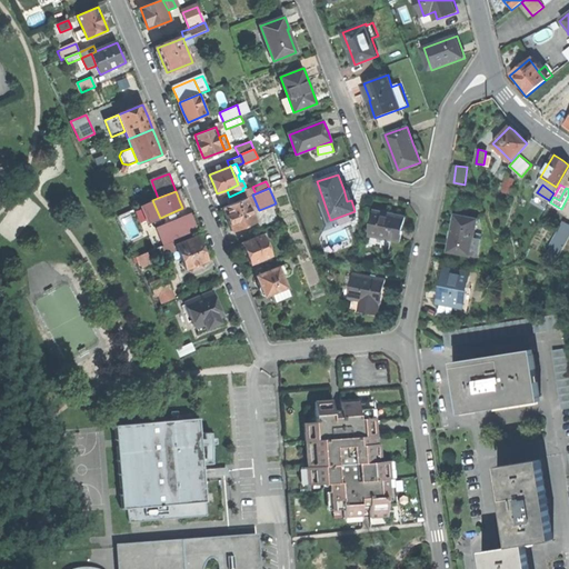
[(228,220),(232,231),(255,221),(246,199),(222,208),(228,220)]
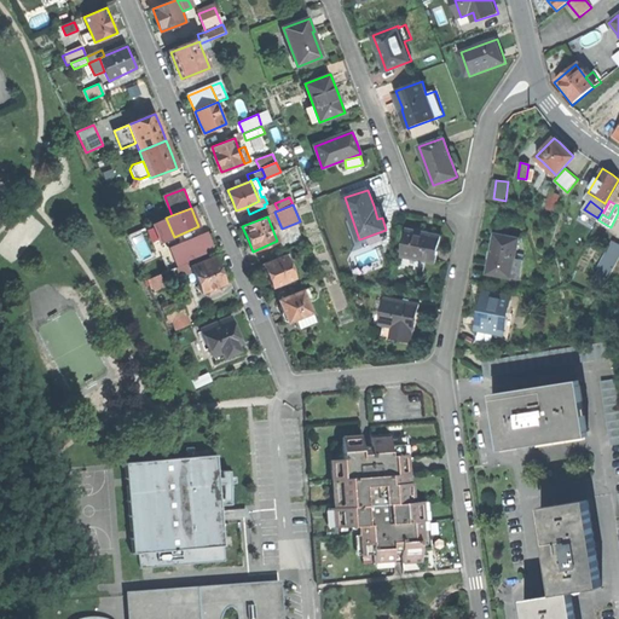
[(160,231),(169,226),(166,218),(156,223),(160,231)]
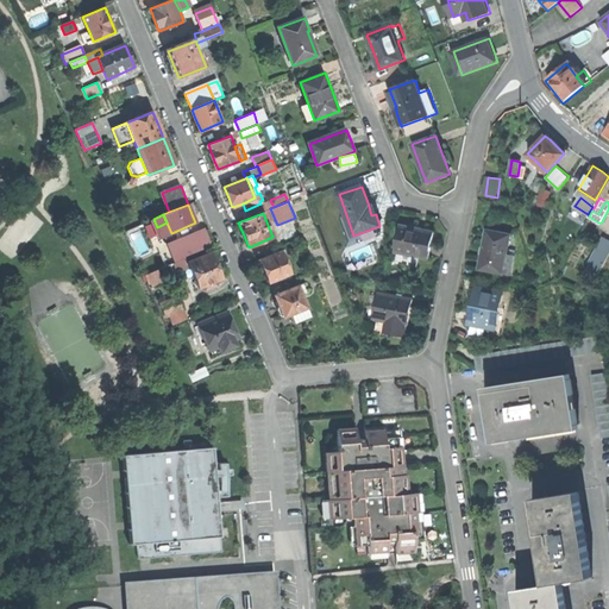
[(132,227),(140,245),(150,240),(142,224),(132,227)]
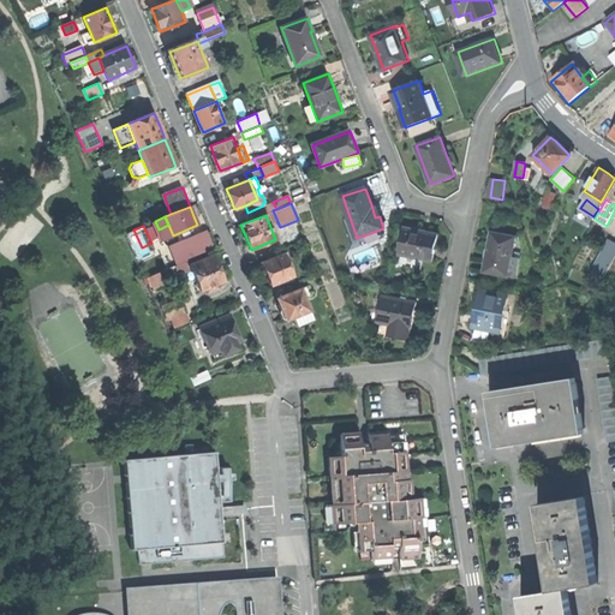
[(400,255),(435,262),(441,233),(424,231),(406,227),(400,255)]
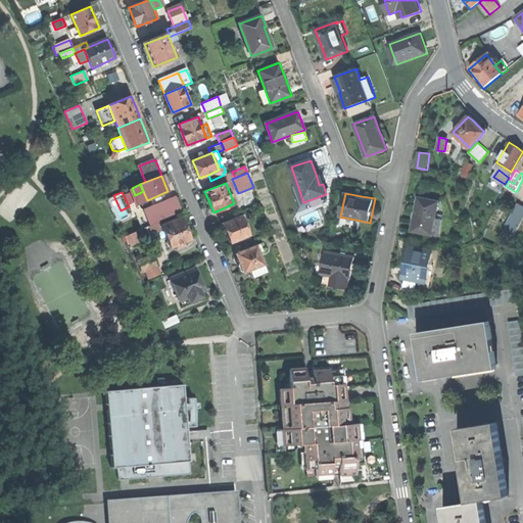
[(413,231),(439,236),(442,220),(437,219),(440,202),(419,198),(416,214),(413,231)]
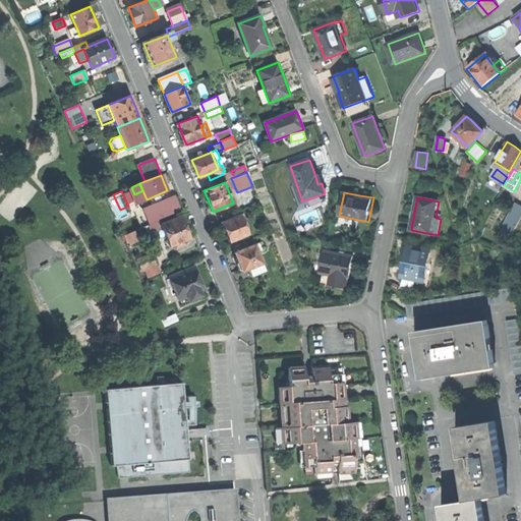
[(512,211),(517,214),(519,210),(520,206),(520,205),(516,203),(512,211)]
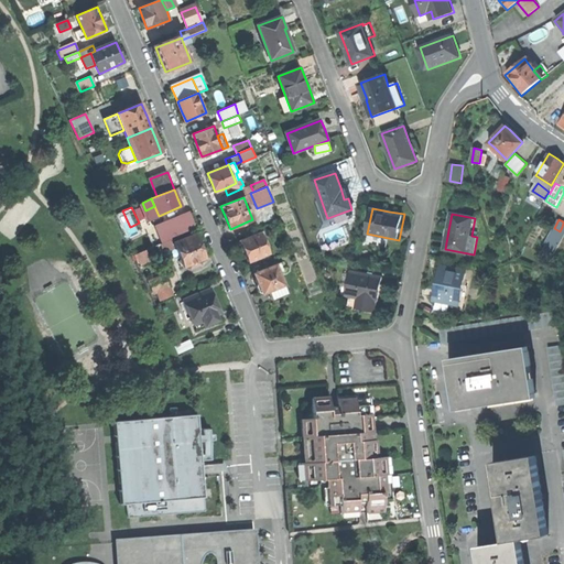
[(550,261),(563,236),(563,232),(560,231),(554,228),(544,243),(546,245),(540,256),(550,261)]
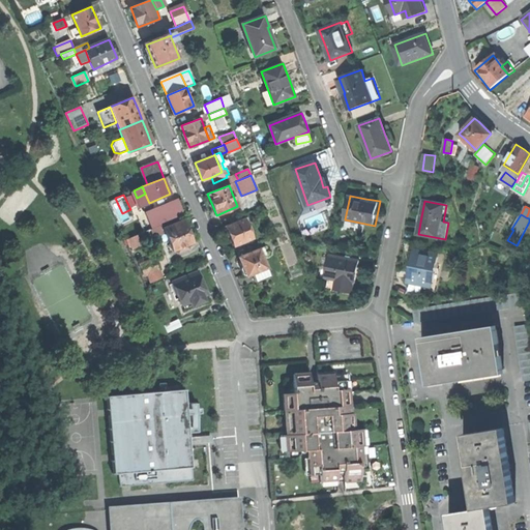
[(147,216),(140,219),(145,231),(152,228),(147,216)]
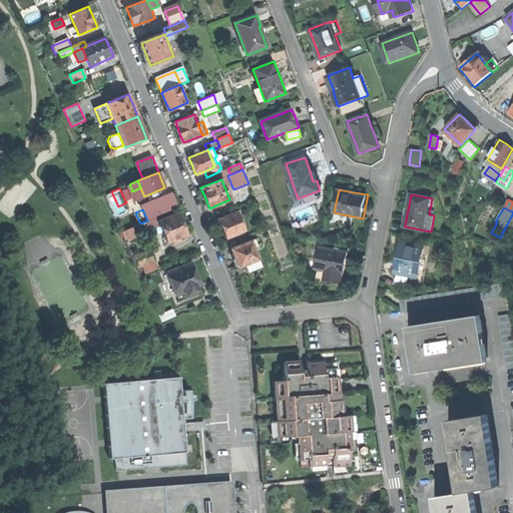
[(223,229),(226,237),(244,229),(236,211),(218,218),(223,229)]
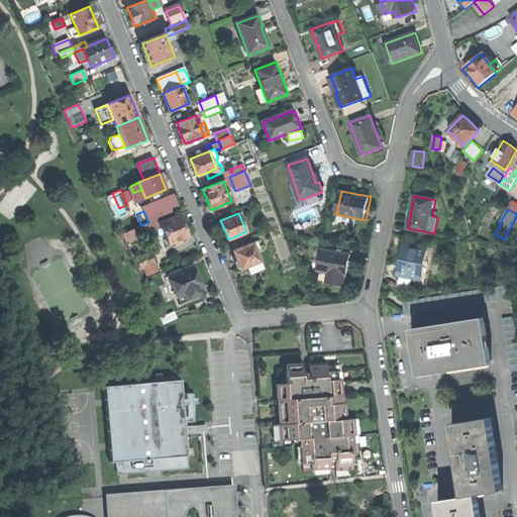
[(161,224),(170,245),(189,237),(185,227),(180,215),(161,224)]
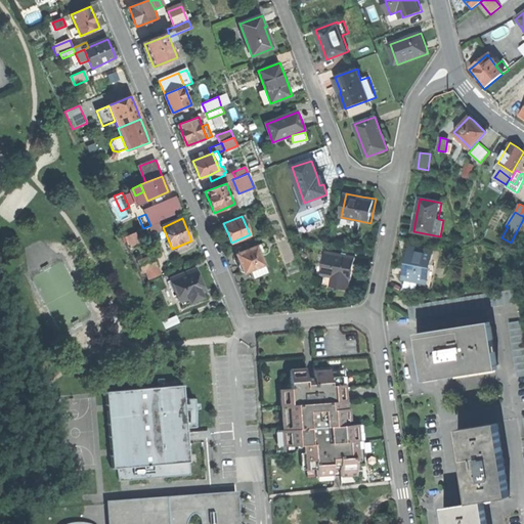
[(122,237),(125,236),(136,232),(133,226),(120,231),(122,237)]
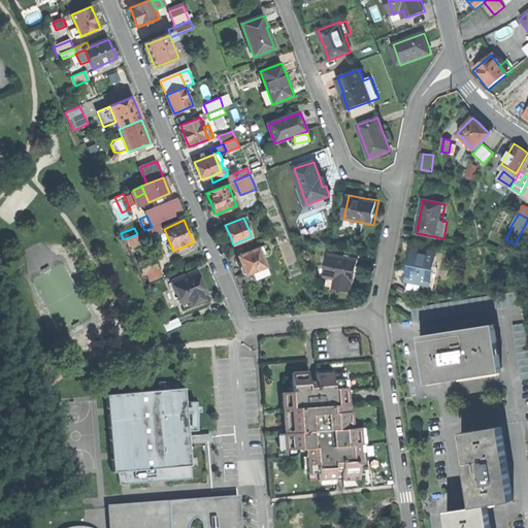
[(126,238),(128,243),(138,239),(137,234),(126,238)]
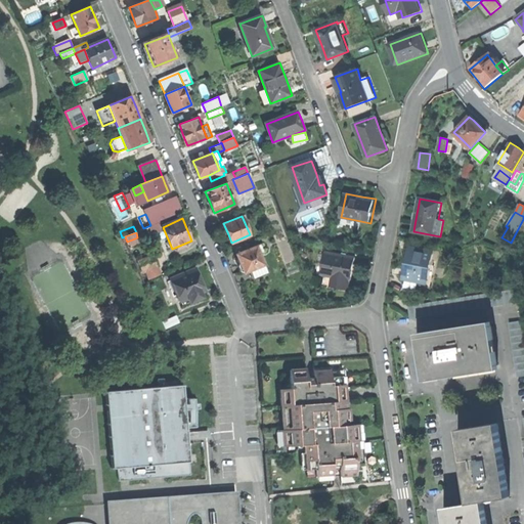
[(244,271),(244,272),(249,270),(263,264),(256,246),(237,253),(241,262),(239,262),(241,265),(244,271)]
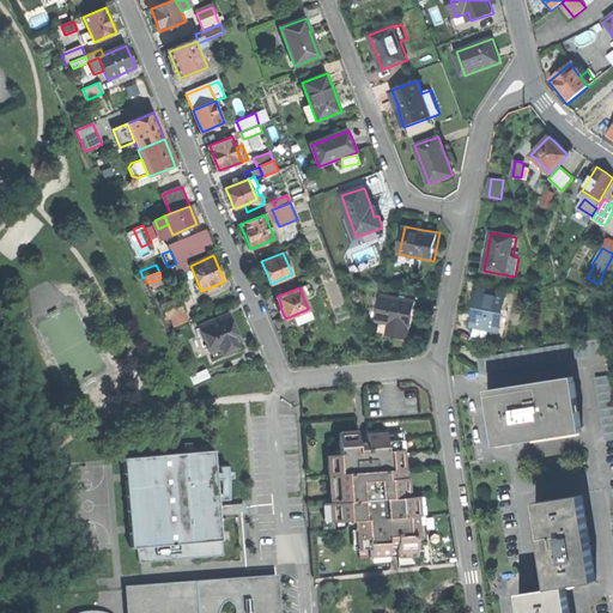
[(473,326),(501,331),(508,295),(480,290),(477,308),(473,326)]
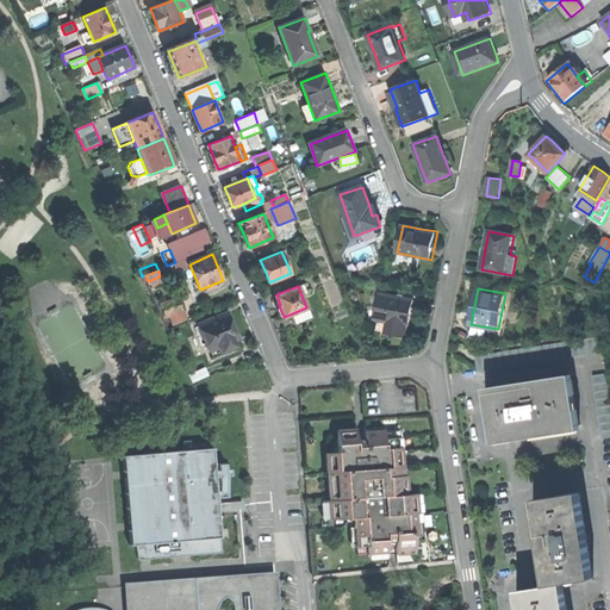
[(390,322),(410,327),(412,313),(415,300),(383,293),(377,319),(381,321),(390,322)]
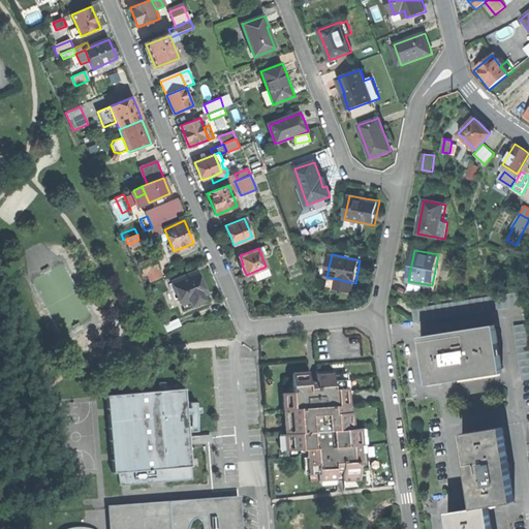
[(141,266),(144,275),(158,270),(154,259),(141,266)]
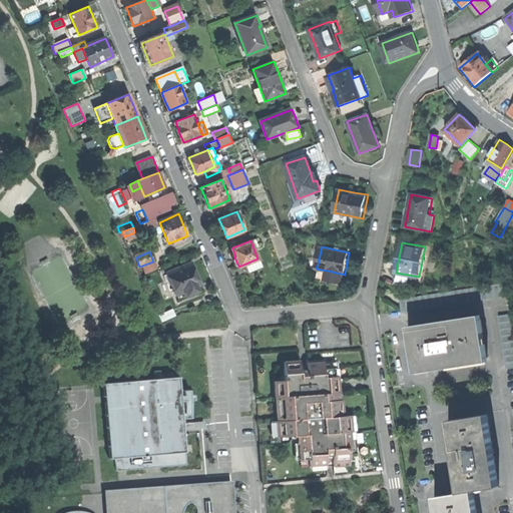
[(262,267),(258,259),(243,265),(247,273),(262,267)]
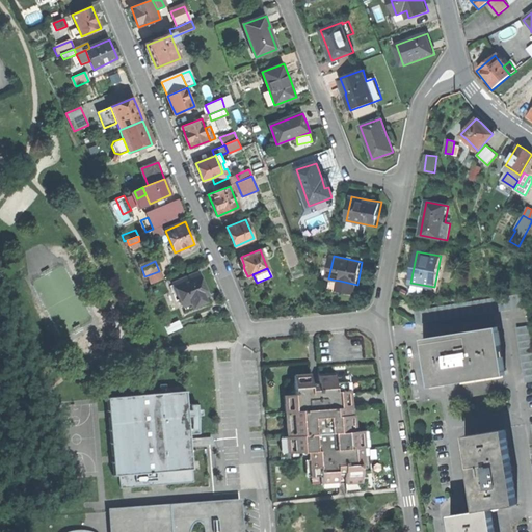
[(35,289),(71,287),(70,271),(34,273),(35,289)]
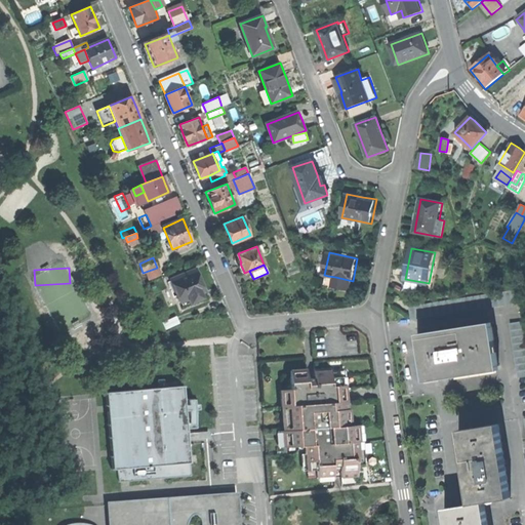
[(170,280),(179,303),(182,303),(188,299),(190,304),(203,298),(201,294),(205,292),(201,282),(196,270),(170,280)]
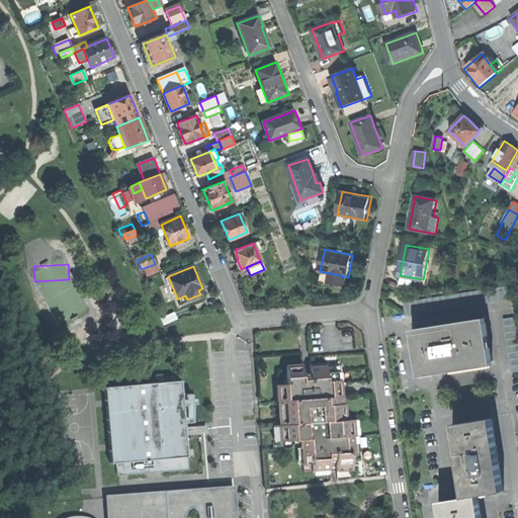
[(346,285),(348,277),(331,273),(329,282),(346,285)]
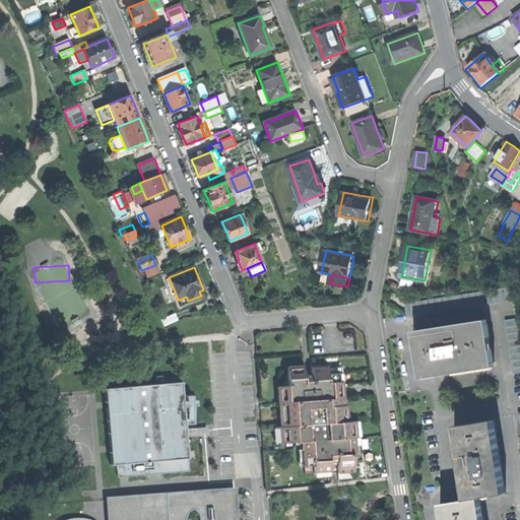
[(506,322),(514,375),(519,373),(519,325),(519,320),(506,322)]
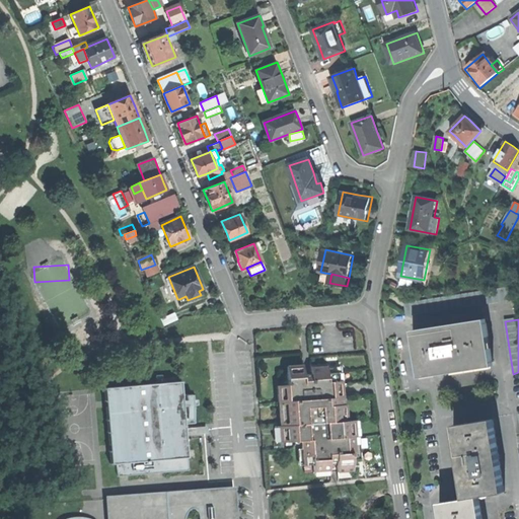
[(495,362),(490,322),(414,334),(417,353),(420,373),(495,362)]
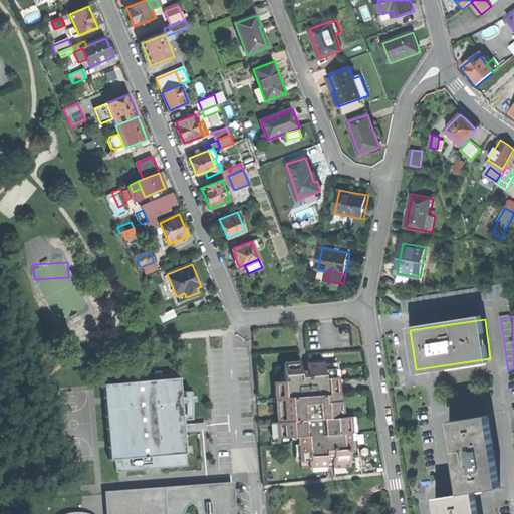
[(334,467),(350,466),(349,458),(357,457),(355,433),(351,433),(350,417),(337,418),(336,403),(334,377),(337,377),(336,363),(306,365),(307,372),(300,373),(299,365),(283,367),(284,380),(279,380),(282,420),(277,421),(278,438),(299,436),(301,460),(310,459),(311,466),(327,465),(326,457),(333,457),(334,467)]
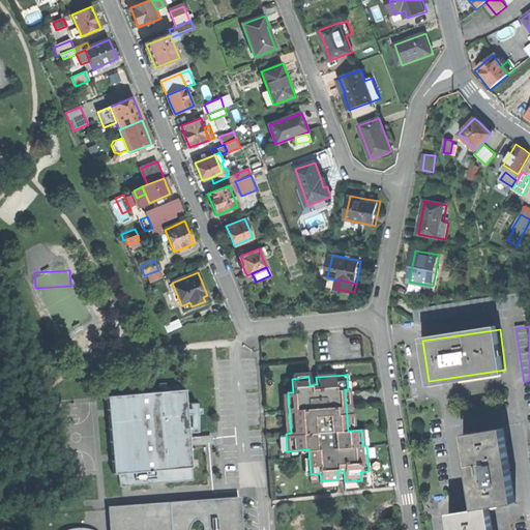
[(185,390),(107,396),(113,473),(119,472),(192,467),(185,390)]
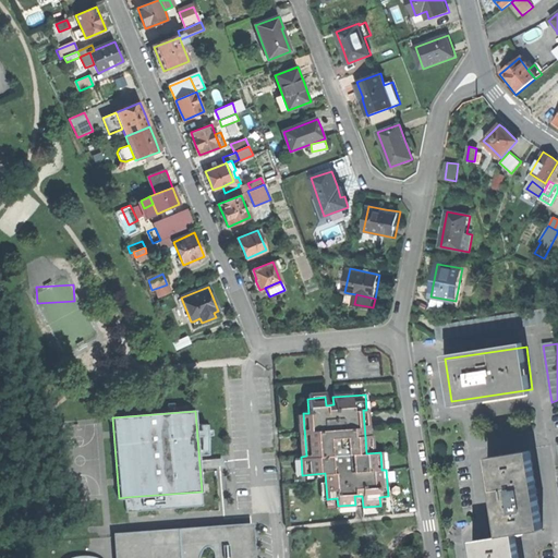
[(476,557),(520,557),(517,534),(544,530),(531,450),(489,457),(496,498),(501,536),(473,541),(476,557)]
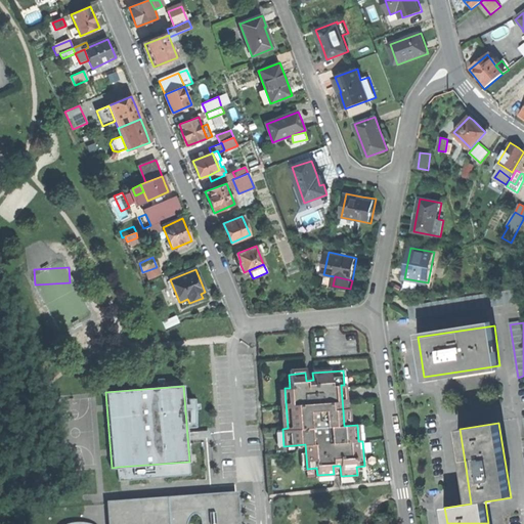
[(188,432),(189,440),(209,438),(209,430),(188,432)]
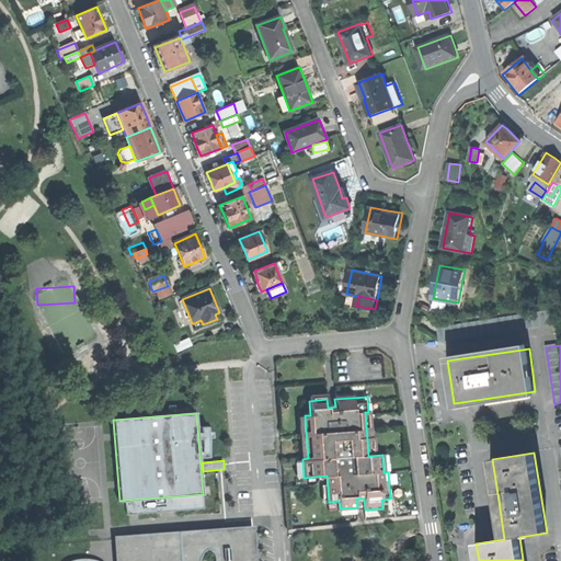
[(204,506),(203,494),(126,500),(127,513),(170,510),(204,506)]
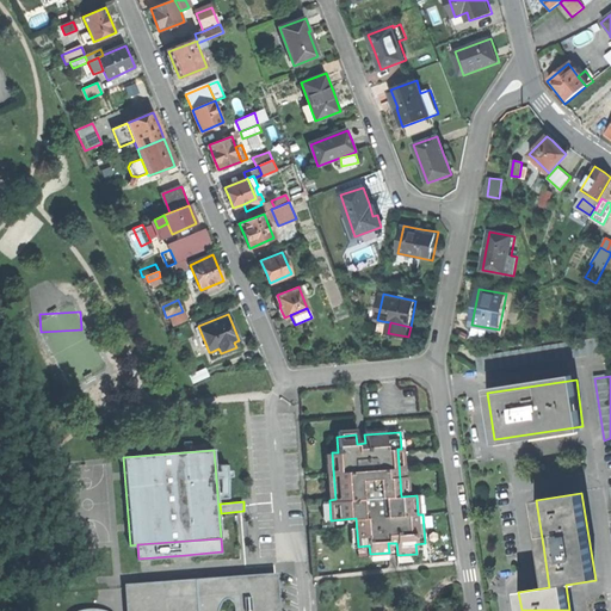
[(128,586),(129,610),(279,610),(277,575),(128,586)]
